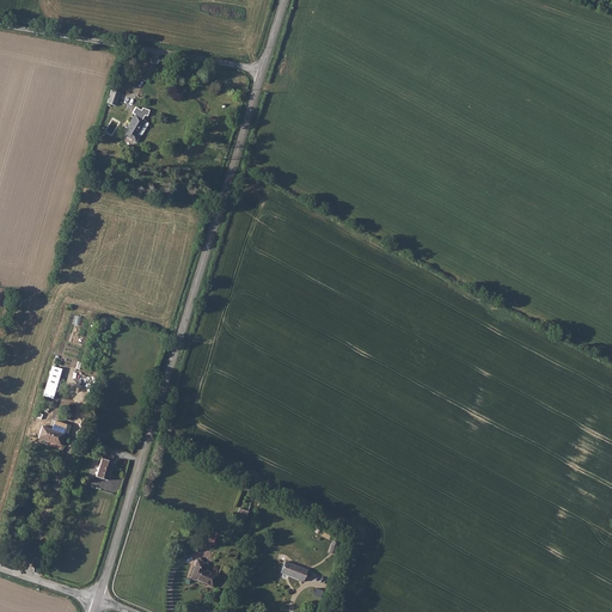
[(111,90),(106,104),(115,108),(120,92),(111,90)]
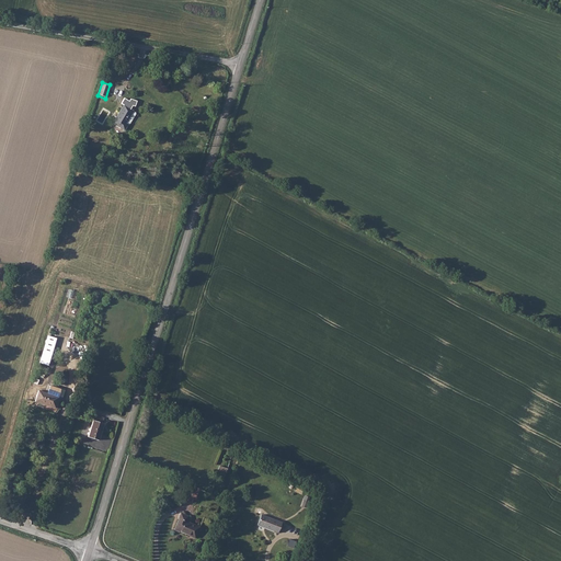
[(123,105),(111,125),(123,132),(126,126),(128,127),(135,115),(130,113),(133,111),(123,105)]
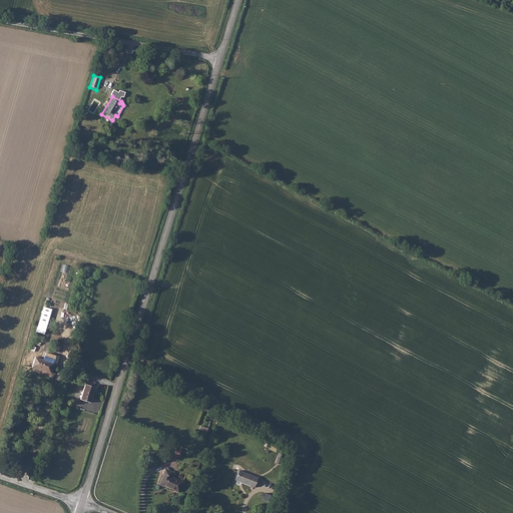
[(94,114),(99,100),(92,98),(87,111),(94,114)]
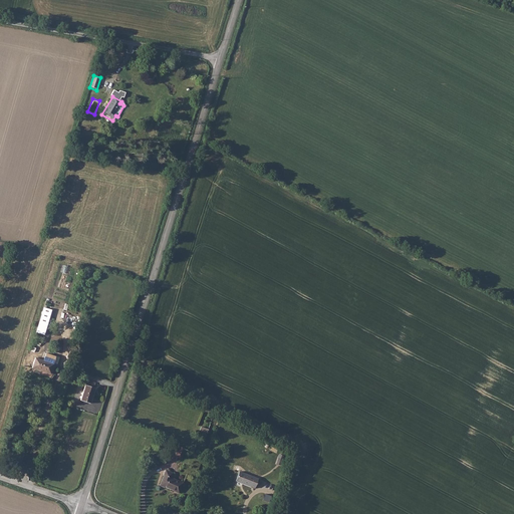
[(44,307),(36,332),(44,335),(52,310),(44,307)]
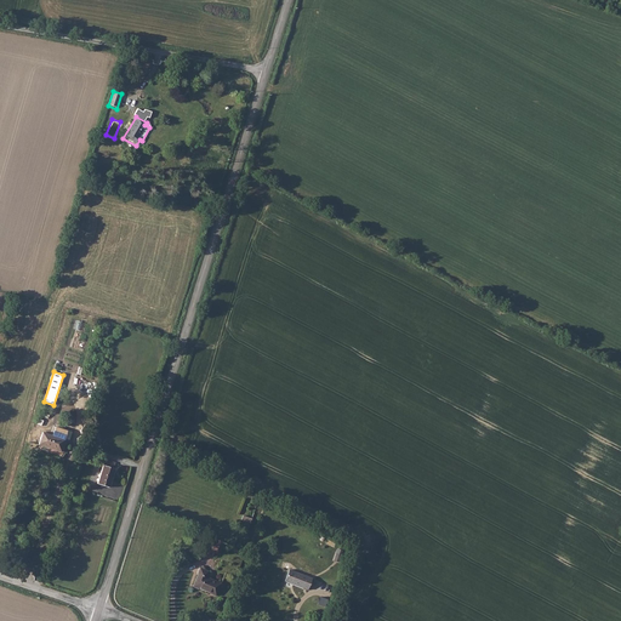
[(43,431),(38,445),(61,453),(66,438),(43,431)]
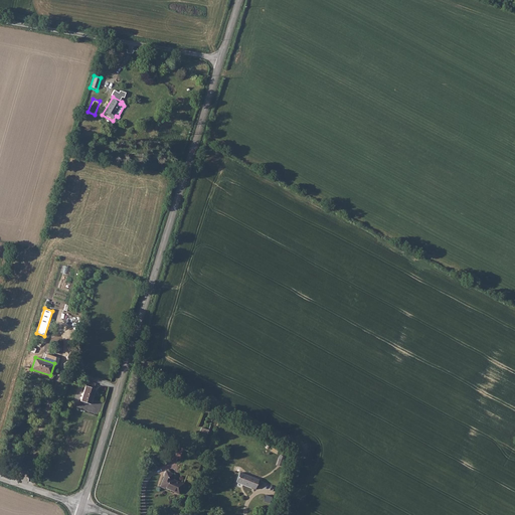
[(101,384),(91,381),(84,400),(94,404),(101,384)]
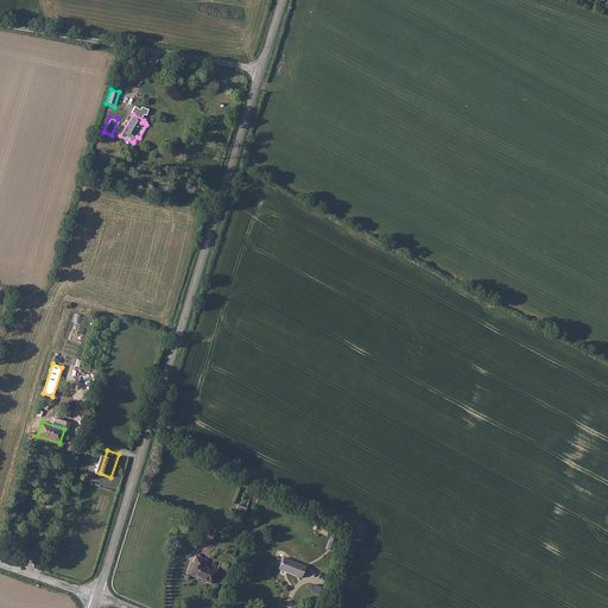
[(236,506),(235,508),(239,510),(238,513),(244,515),(246,510),(236,506)]
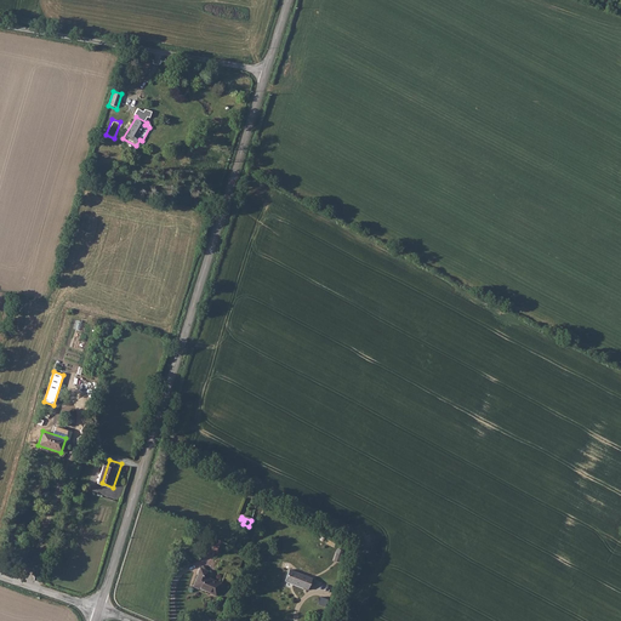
[(216,535),(212,545),(220,548),(223,539),(216,535)]
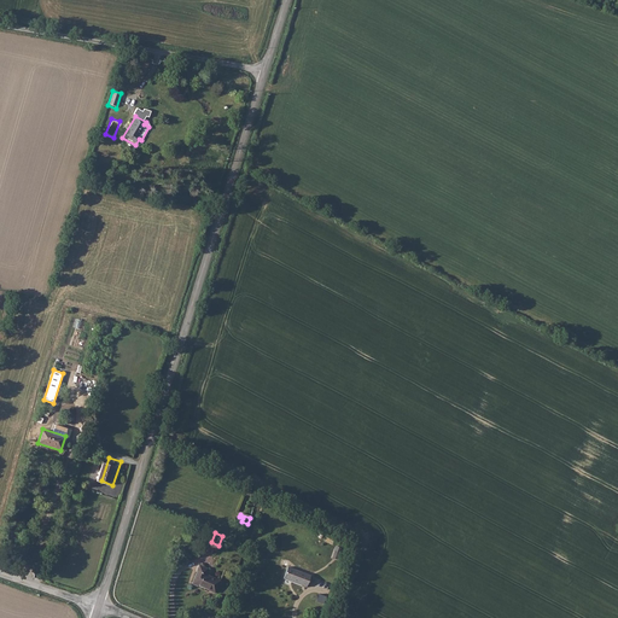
[(203,559),(193,582),(216,590),(221,578),(207,572),(210,563),(203,559)]
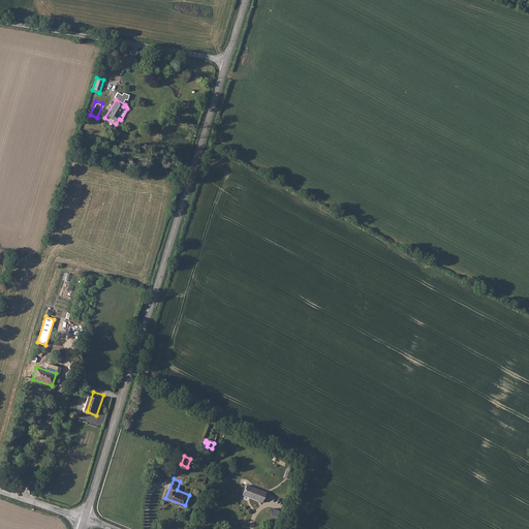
[(246,486),(242,495),(262,503),(267,494),(246,486)]
